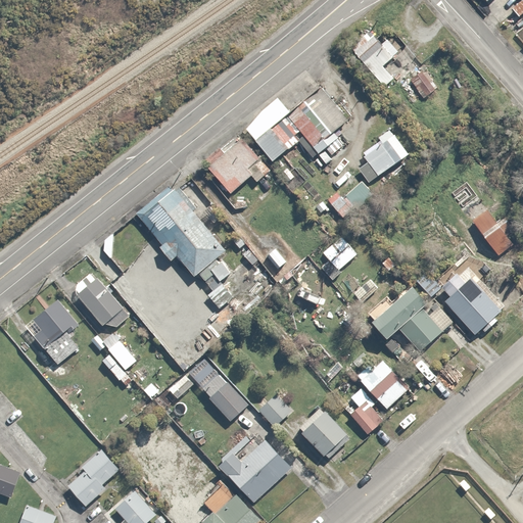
[(368,29),(346,48),(384,88),(395,77),(384,65),(393,56),(368,29)]
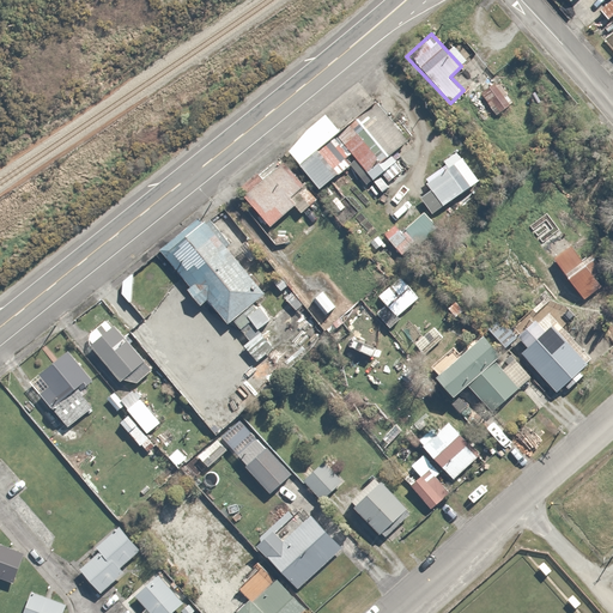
[(513,105),(497,83),(481,93),(496,116),(513,105)]
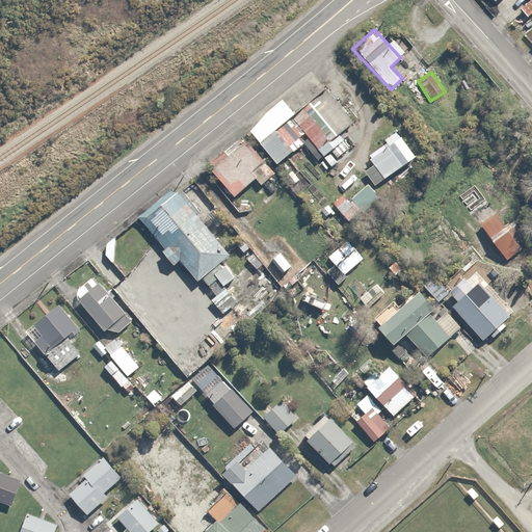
[(347,131),(323,102),(290,129),(281,116),(246,144),(272,175),(302,150),(312,161),(347,131)]
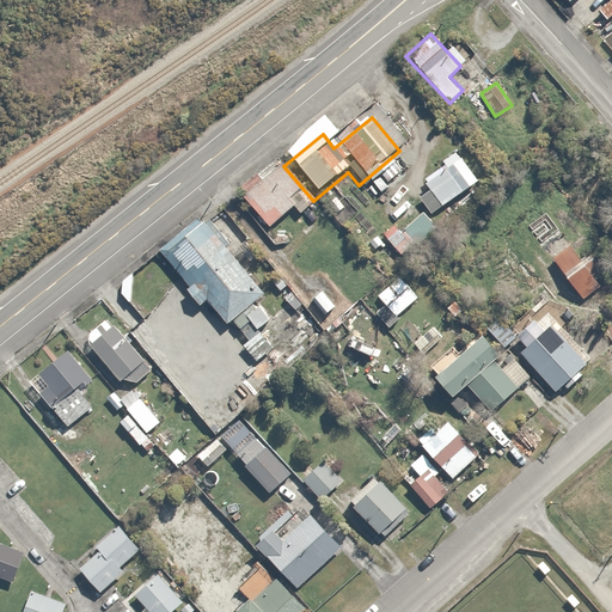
[(477,177),(460,155),(424,182),(442,204),(477,177)]
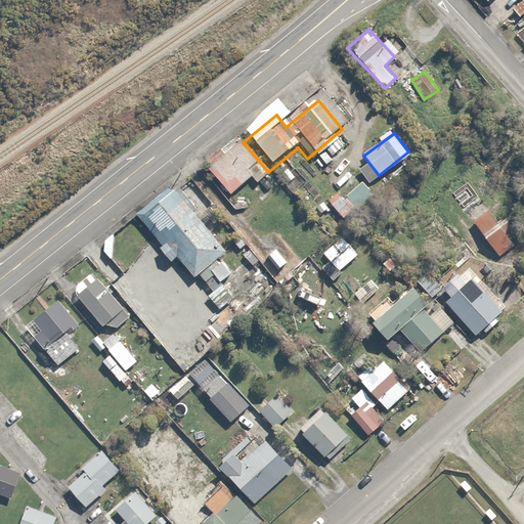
[(261,179),(236,149),(202,179),(225,208),(261,179)]
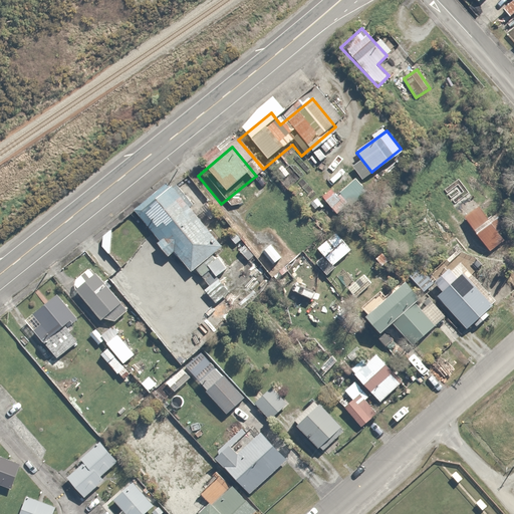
[(354,176),(337,192),(349,205),(366,190),(354,176)]
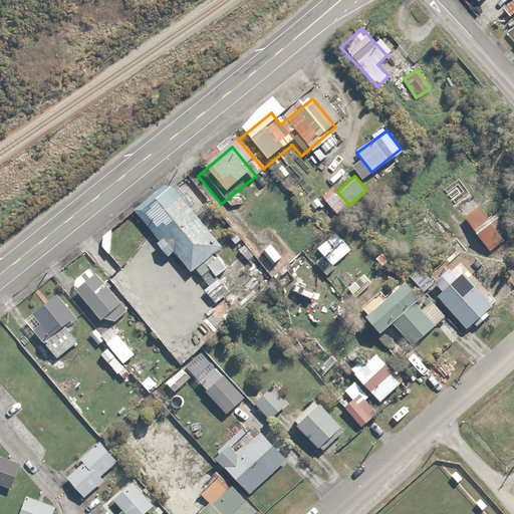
[(513,229),(485,194),(460,214),(489,250),(513,230),(513,229)]
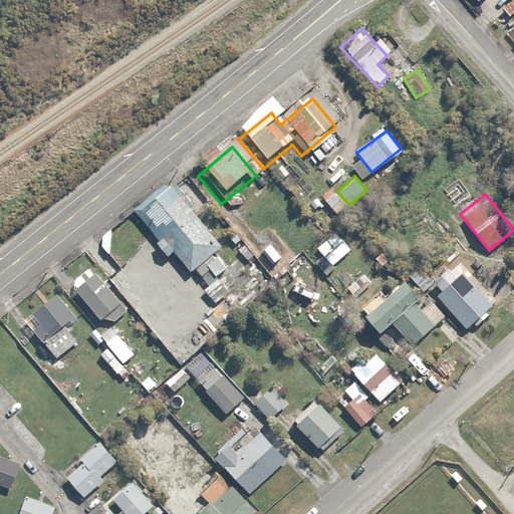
[(169,199),(139,224),(188,283),(219,258),(169,199)]
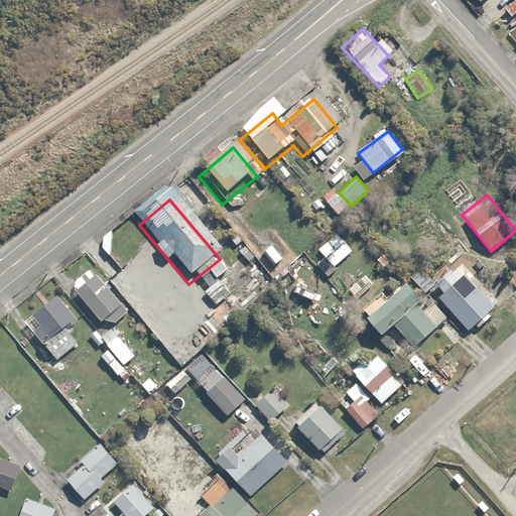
[(352,250),(337,232),(316,248),(324,256),(315,262),(328,277),(337,269),(334,265),(352,250)]
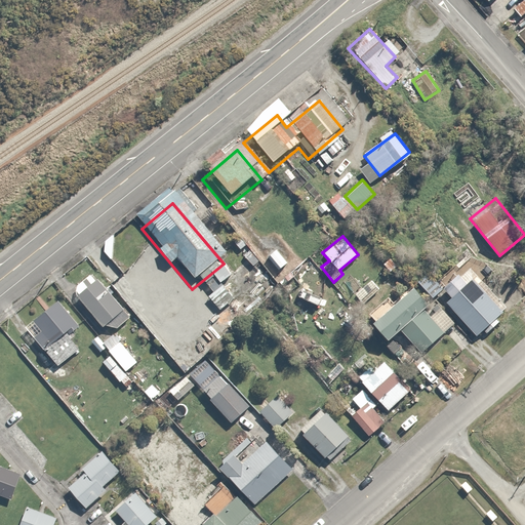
[(288,264),(274,249),(266,256),(280,271),(288,264)]
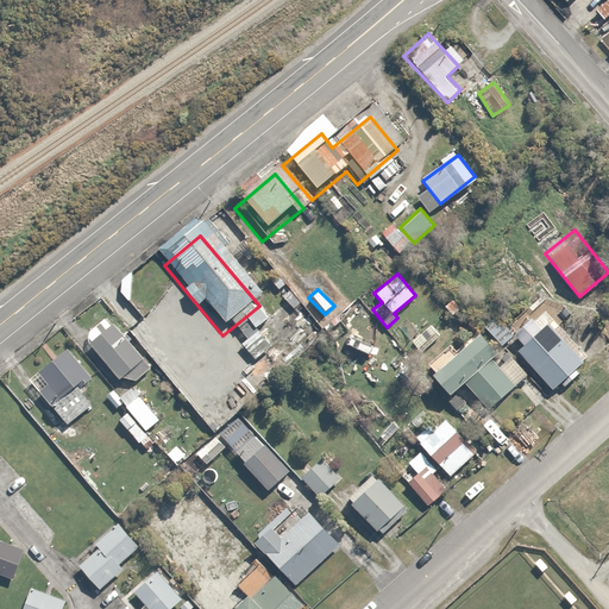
[(107,313),(83,333),(121,378),(125,375),(132,382),(151,365),(107,313)]
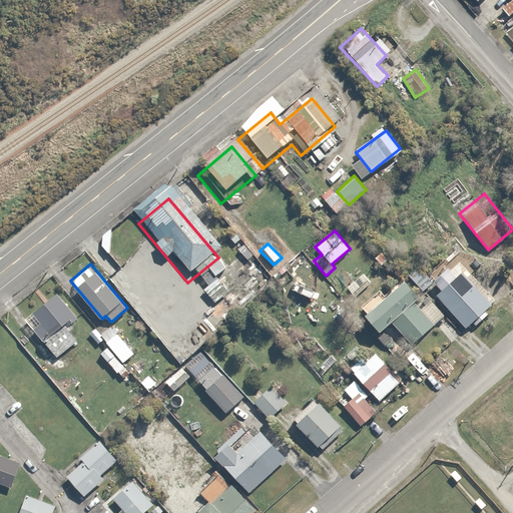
[(416,264),(406,273),(422,289),(431,280),(416,264)]
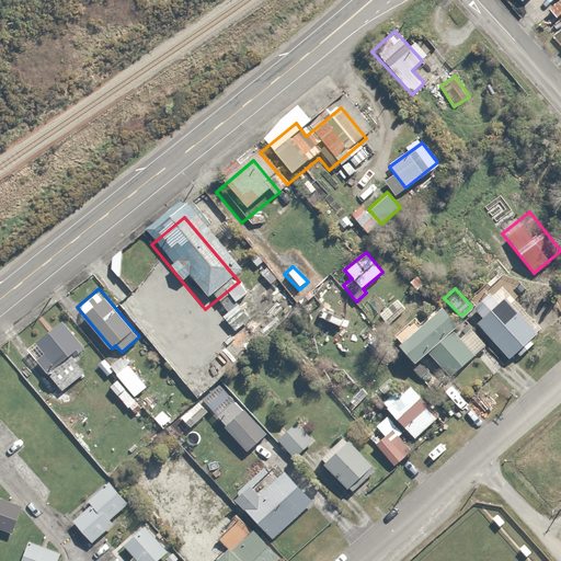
[(410,302),(399,293),(378,315),(389,324),(410,302)]
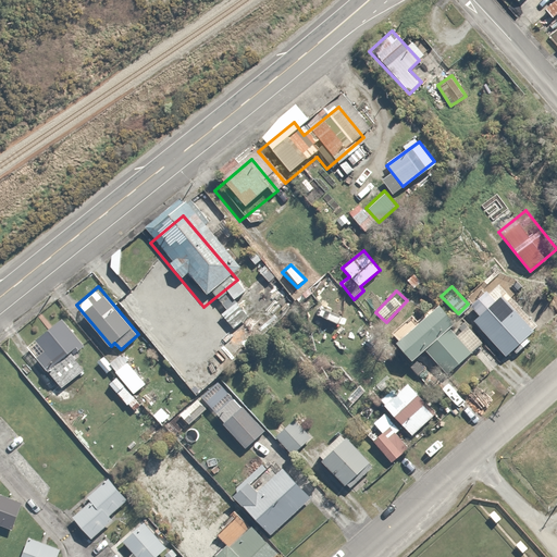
[(499,292),(471,318),(506,355),(512,349),(516,353),(528,342),(523,337),(534,327),(499,292)]
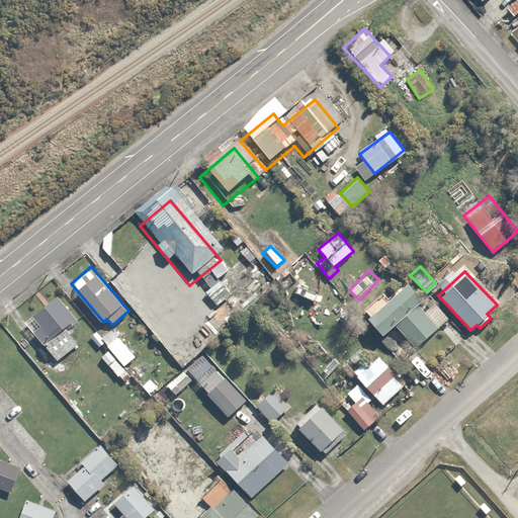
[(381,333),(394,323),(414,347),(437,327),(417,304),(424,297),(409,278),(366,315),(381,333)]
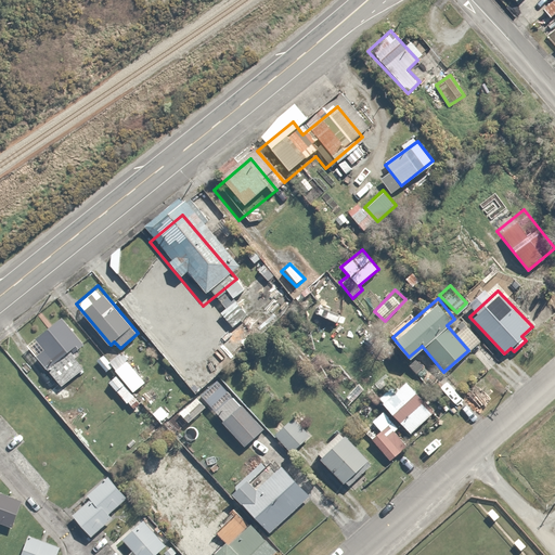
[(82,343),(59,317),(34,338),(41,347),(34,355),(63,386),(82,369),(73,358),(78,355),(74,350),(82,343)]
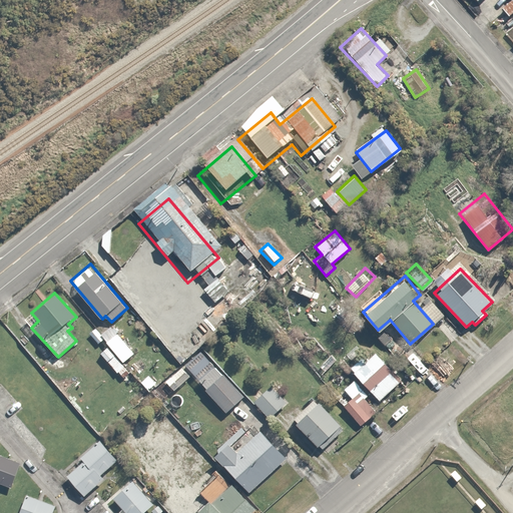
[(108,344),(98,353),(121,378),(129,372),(121,363),(135,350),(110,323),(98,334),(108,344)]
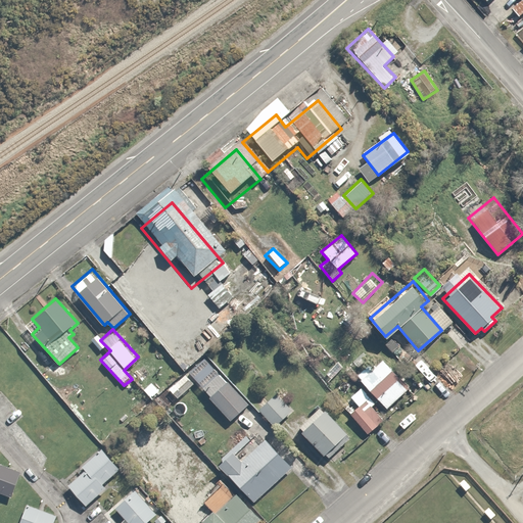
[(380,355),(372,364),(369,360),(355,373),(362,380),(355,385),(366,395),(363,397),(358,392),(350,399),(354,405),(345,414),(366,434),(383,417),(372,406),(377,399),(385,408),(409,385),(380,355)]
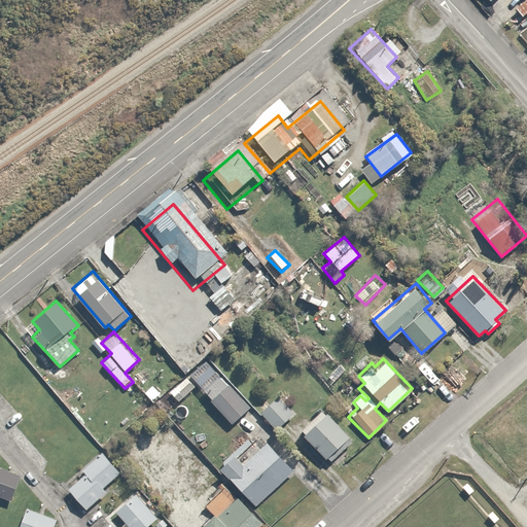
[(223,373),(203,390),(230,423),(250,406),(223,373)]
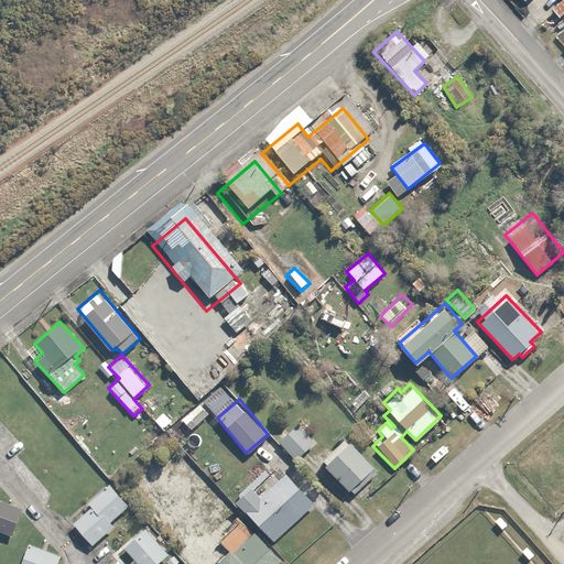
[(209,413),(199,402),(180,420),(190,431),(209,413)]
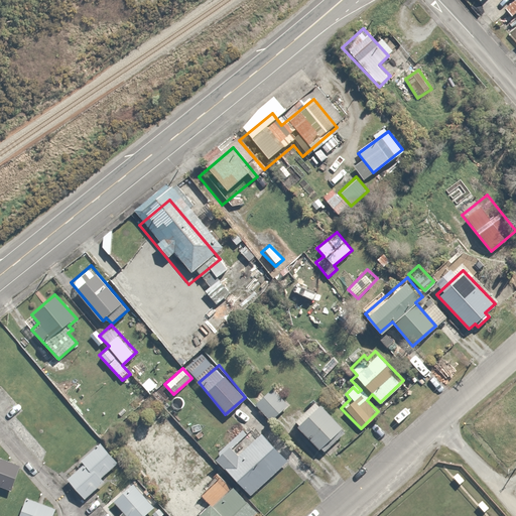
[(188,383),(187,383),(187,384),(186,384),(185,385),(185,386),(184,387),(184,388),(184,389),(184,390),(184,391),(184,392),(184,393),(185,394),(185,395),(186,395),(186,396),(187,396),(188,397),(189,397),(190,397),(191,397),(192,397),(194,397),(195,397),(196,396),(197,396),(197,395),(198,395),(198,394),(199,394),(199,393),(199,392),(200,391),(200,390),(200,389),(199,388),(199,387),(199,386),(198,386),(198,385),(197,384),(196,383),(195,383),(194,383),(194,382),(192,382),(191,382),(190,382),(189,383),(188,383)]
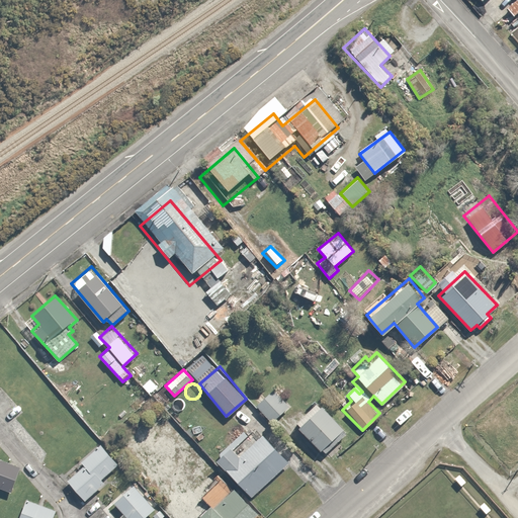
[(272,389),(256,404),(273,421),(289,406),(272,389)]
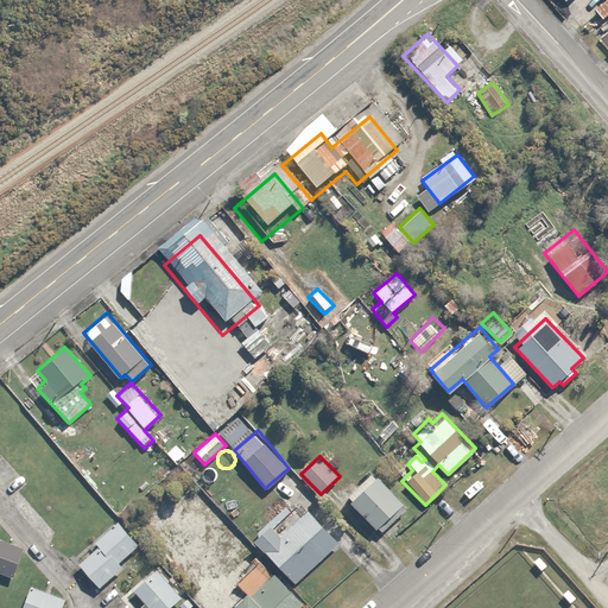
[(371,472),(346,495),(381,532),(406,507),(371,472)]
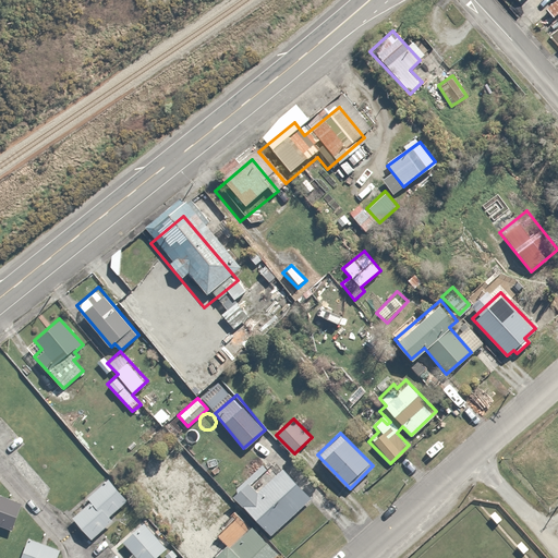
[(311,498),(271,458),(231,495),(271,536),(311,498)]
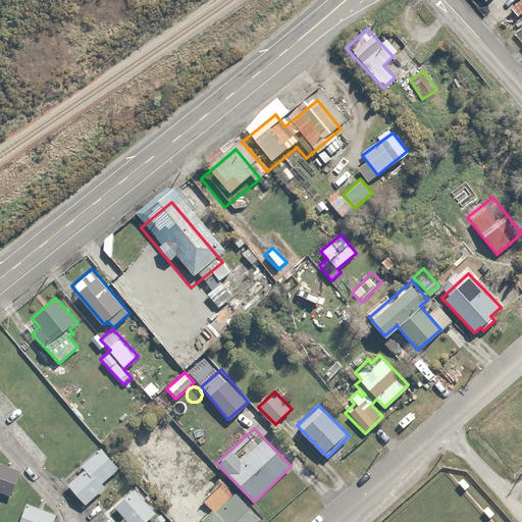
[(118,467),(100,448),(63,482),(85,506),(104,487),(100,483),(118,467)]
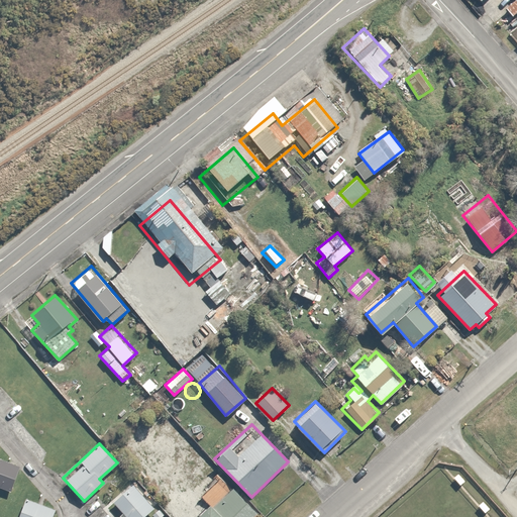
[(0,486),(11,491),(21,466),(0,456),(0,486)]
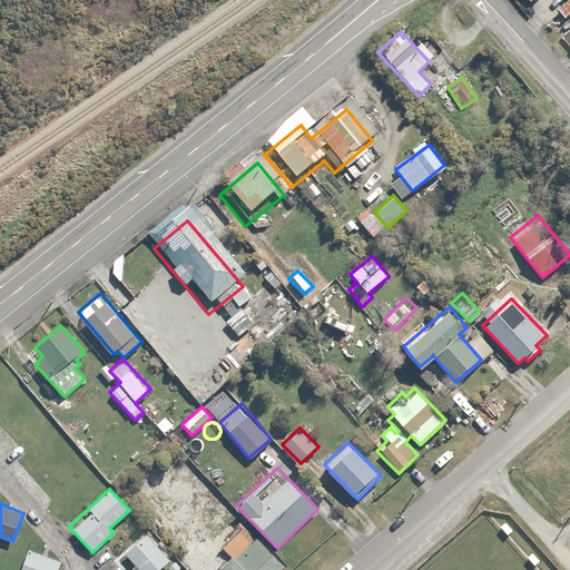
[(125,551),(139,569),(157,569),(170,560),(149,532),(125,551)]
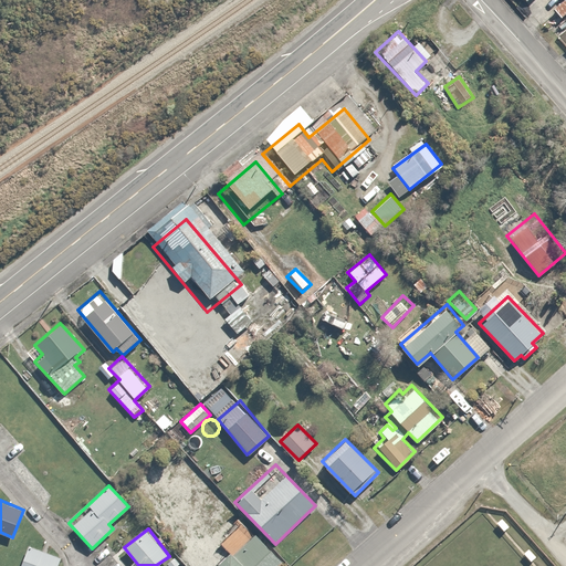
[(229,548),(209,565),(276,565),(282,561),(255,531),(232,552),(229,548)]
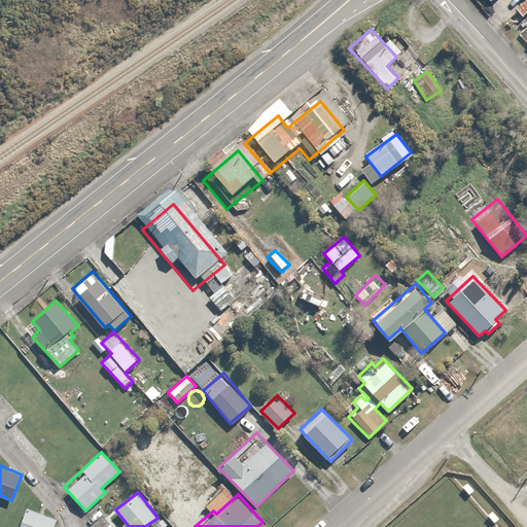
[(53,526),(57,518),(25,506),(18,526),(53,526)]
